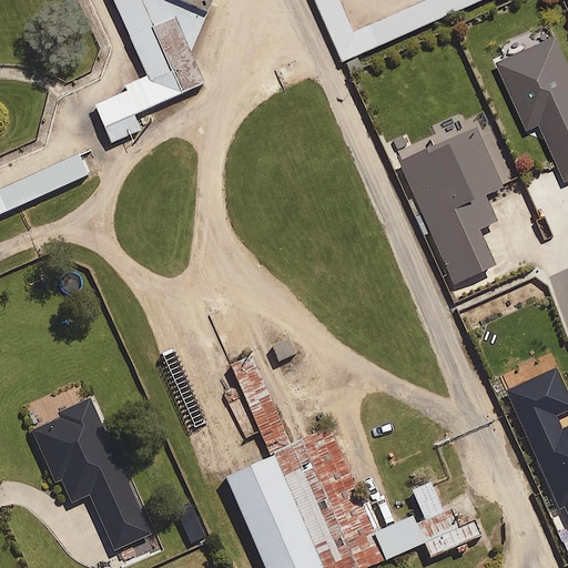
[(178,0),(110,0),(144,75),(123,84),(124,90),(92,104),(110,144),(140,130),(133,114),(203,82),(190,51),(206,12),(178,0)]
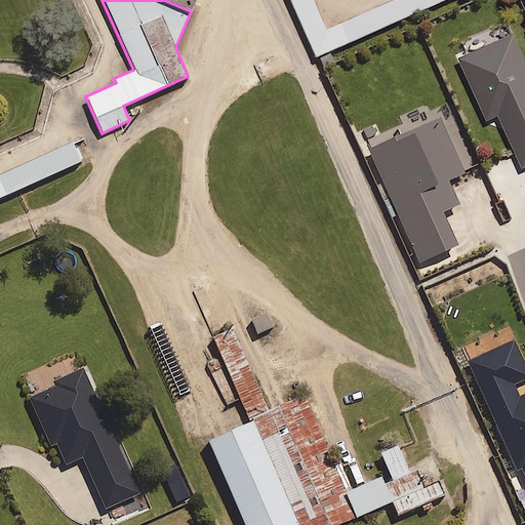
[(291,0),(317,55),(439,0),(388,0),(328,28),(315,0),(291,0)]
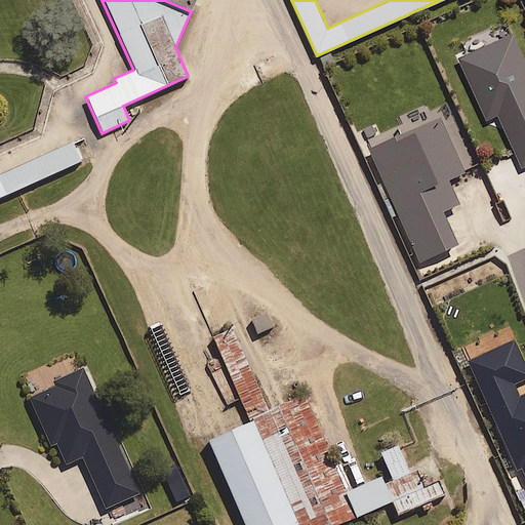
[(524,58),(514,33),(459,57),(487,119),(498,114),(523,168),(524,166),(524,58)]
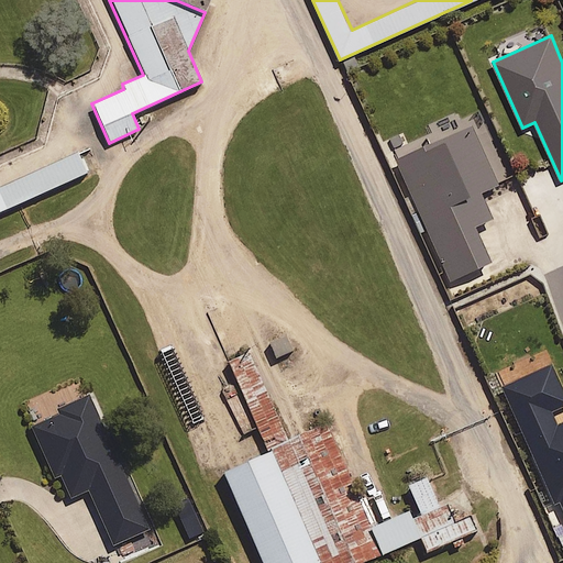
[(497,186),(470,128),(395,162),(450,282),(489,263),(473,228),(490,220),(478,194),(497,186)]
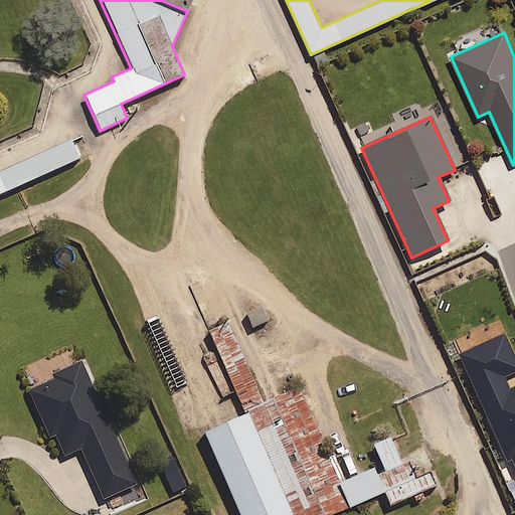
[(70,139),(0,170),(0,192),(78,157),(70,139)]
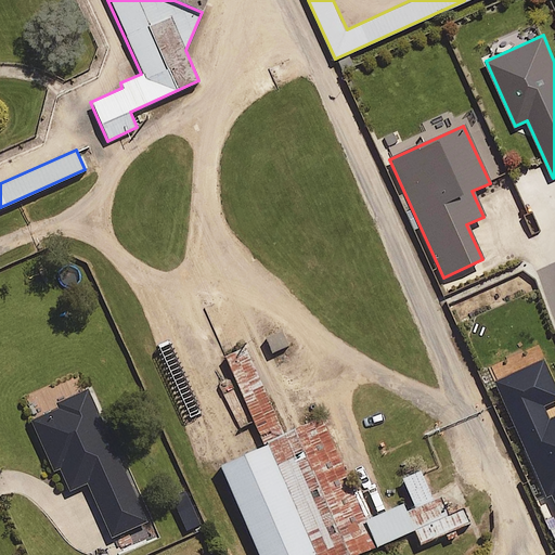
[(490,324),(463,336),(533,495),(554,486),(554,386),(554,385),(554,350),(536,306),(500,322),(554,446),(554,449),(546,453),(490,324)]
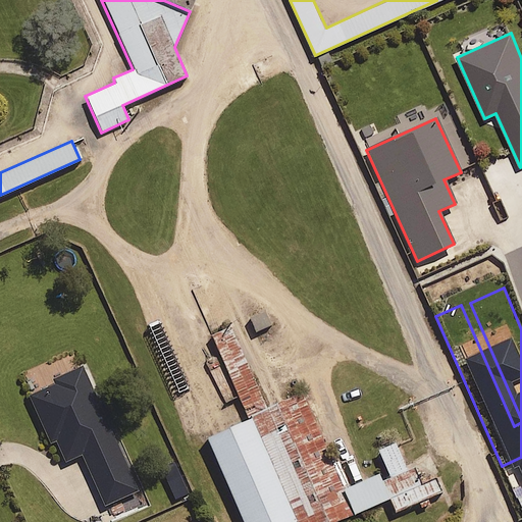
[(266,307),(250,315),(258,333),(275,325),(266,307)]
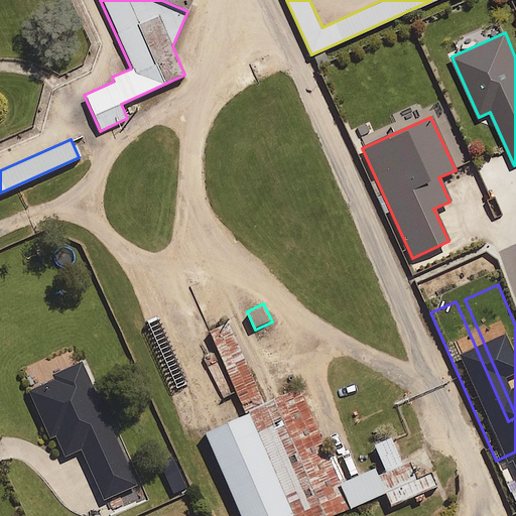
[(207,332),(244,414),(289,515),(336,515),(383,495),(389,509),(437,487),(430,471),(416,477),(409,461),(402,465),(390,437),(373,444),(385,472),(377,476),(373,469),(339,484),(296,388),(261,404),(225,324),(207,332)]
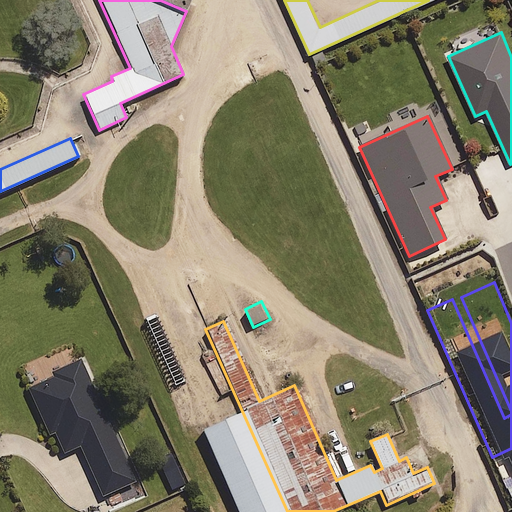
[(242,411),(200,430),(236,511),(286,511),(287,511),(242,411)]
